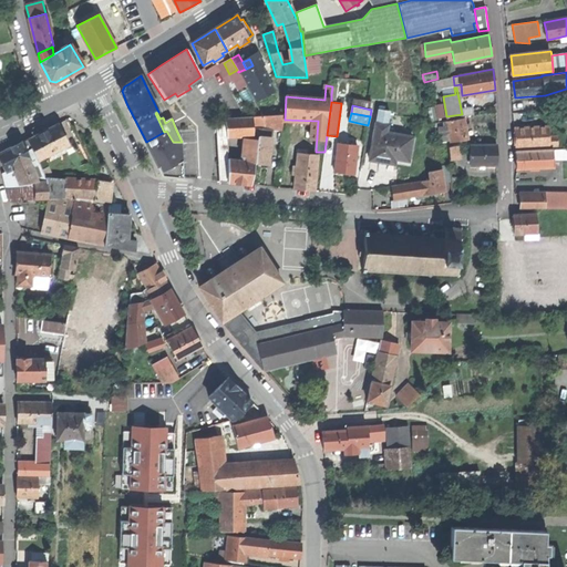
[(255,163),(257,163),(258,147),(260,147),(261,137),(263,137),(264,129),(254,129),(254,125),(284,123),(284,115),(254,116),(254,117),(224,120),(225,123),(226,134),(245,134),(243,161),(228,158),(228,175),(219,175),(219,182),(234,183),(251,185),(255,163)]
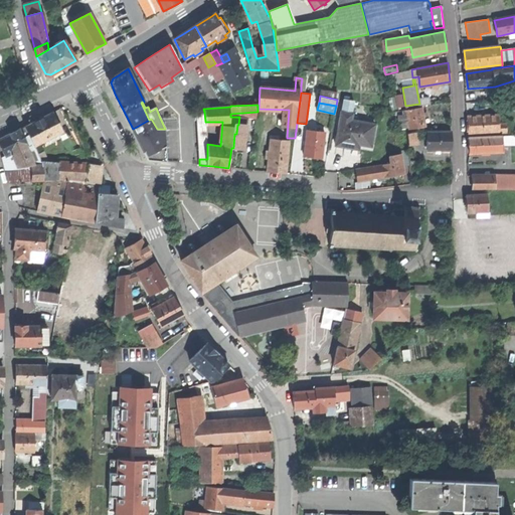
[(423,118),(420,108),(402,112),(403,116),(399,117),(400,124),(408,122),(410,131),(425,127),(423,118)]
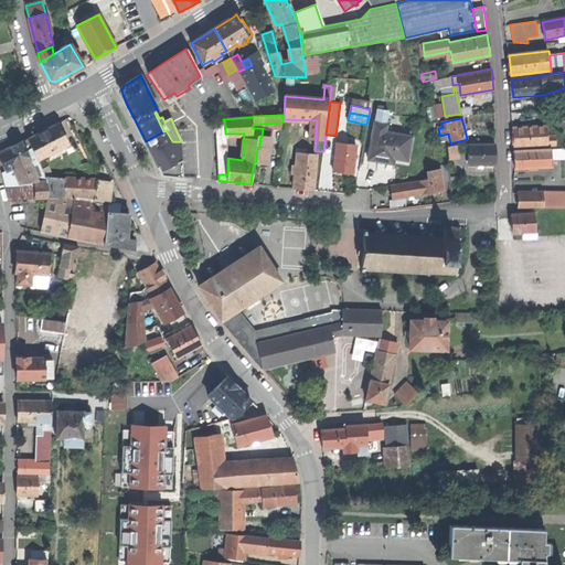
[(215,124),(219,174),(227,174),(227,158),(227,147),(225,134),(224,123),(215,124)]
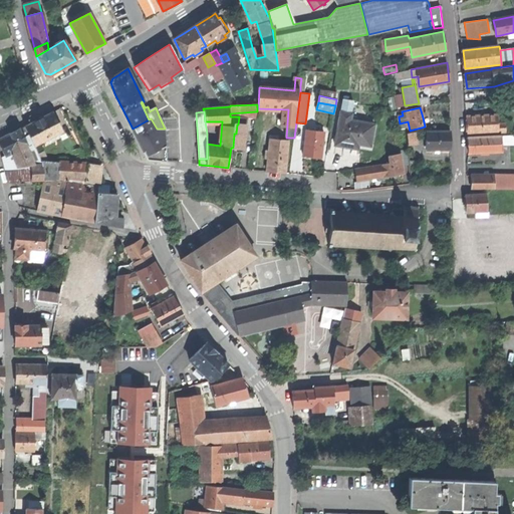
[(340,111),(339,117),(349,119),(350,113),(340,111)]
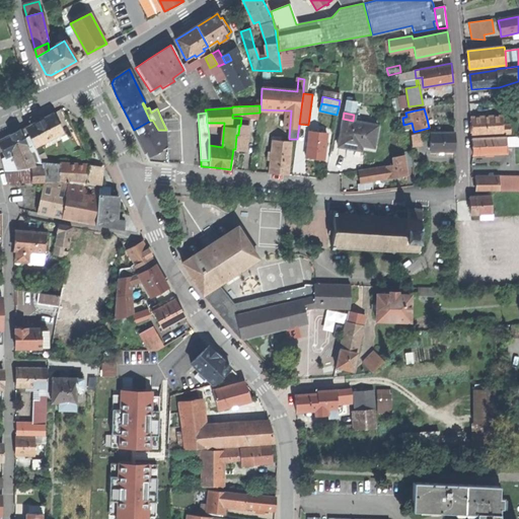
[(38,155),(45,152),(41,144),(63,133),(52,114),(48,116),(25,128),(38,155)]
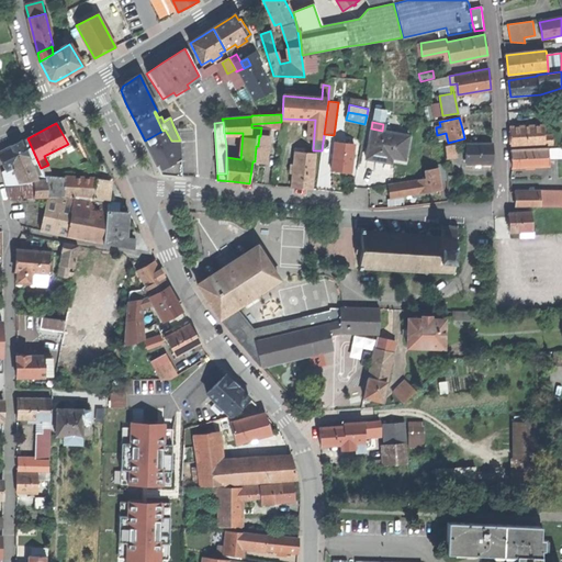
[(512,146),(552,144),(552,135),(544,135),(544,125),(510,126),(512,135),(512,146)]
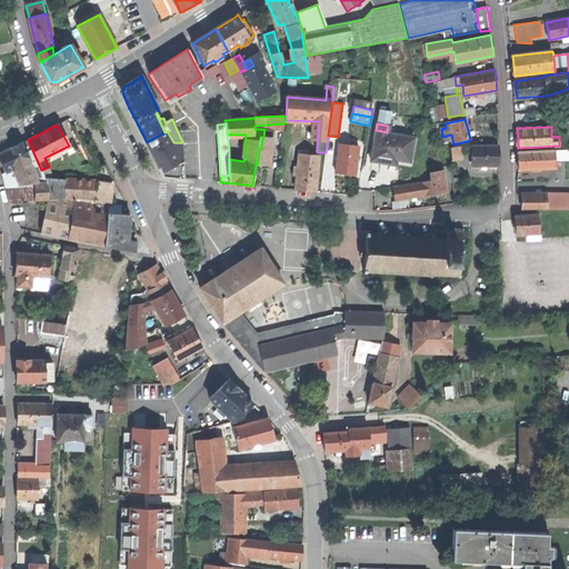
[(391,159),(409,161),(413,138),(387,132),(376,130),(370,160),(378,161),(390,163),(391,159)]
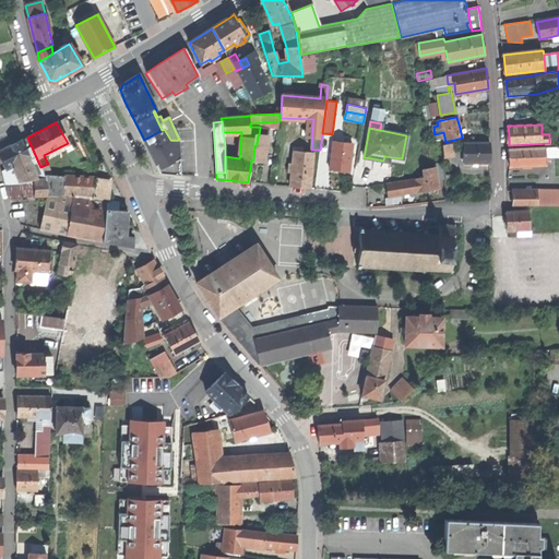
[(164,129),(162,130),(144,140),(161,174),(181,176),(179,140),(170,140),(164,129)]
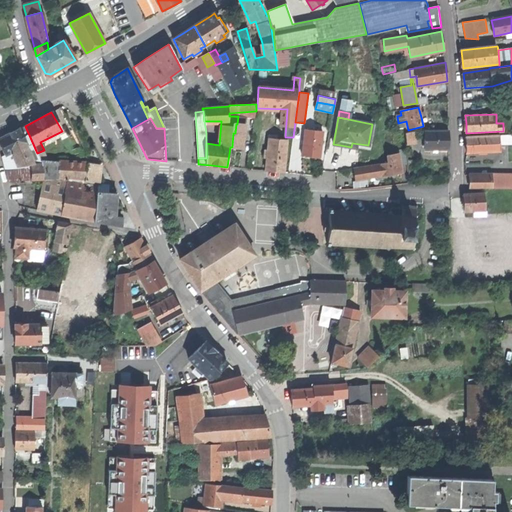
[(238,148),(242,149),(245,124),(237,124),(236,124),(235,133),(233,133),(232,147),(238,148)]
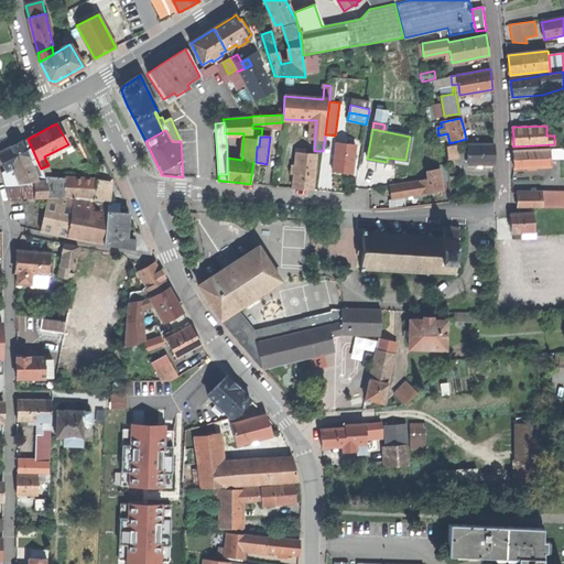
[(34,198),(47,197),(49,197),(49,187),(47,183),(39,184),(29,161),(26,160),(30,159),(21,142),(14,145),(0,152),(0,158),(7,171),(2,172),(7,187),(9,201),(34,198)]
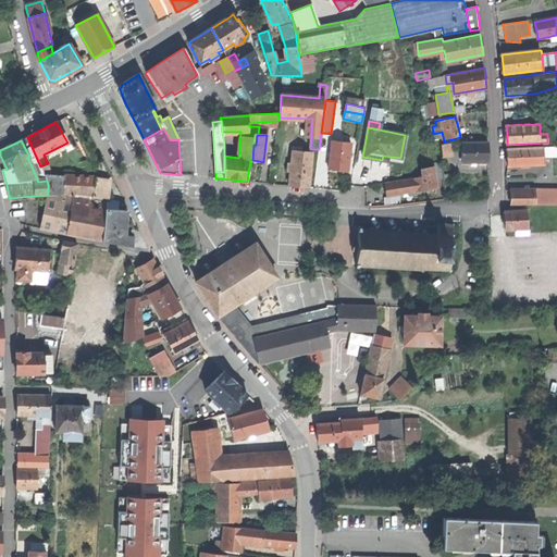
[(337,170),(347,171),(350,143),(331,141),(330,152),(330,159),(329,169),(337,170)]
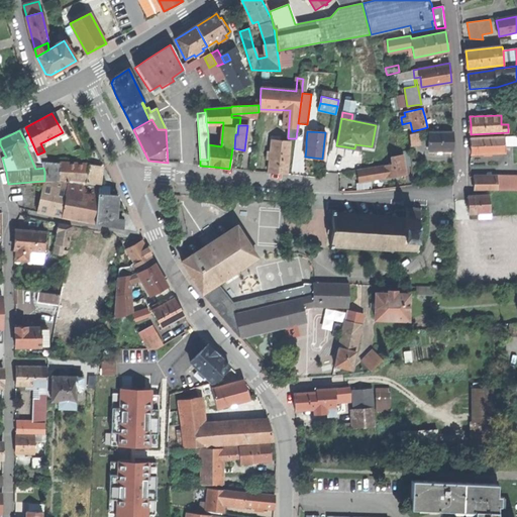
[(453,145),(453,131),(429,131),(429,150),(453,150),(453,145)]
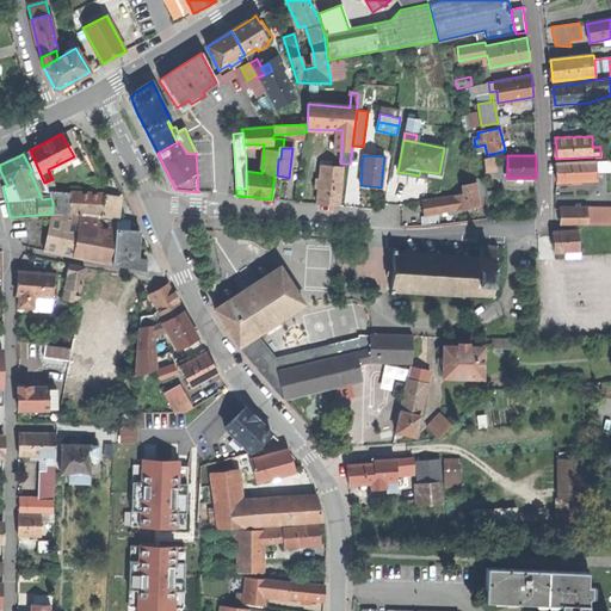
[(486,172),(497,171),(494,156),(483,159),(486,172)]
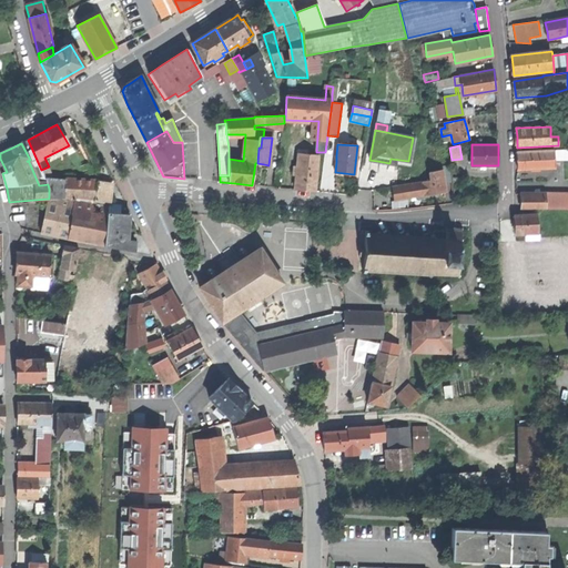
[(567,149),(554,150),(554,160),(567,159),(567,149)]
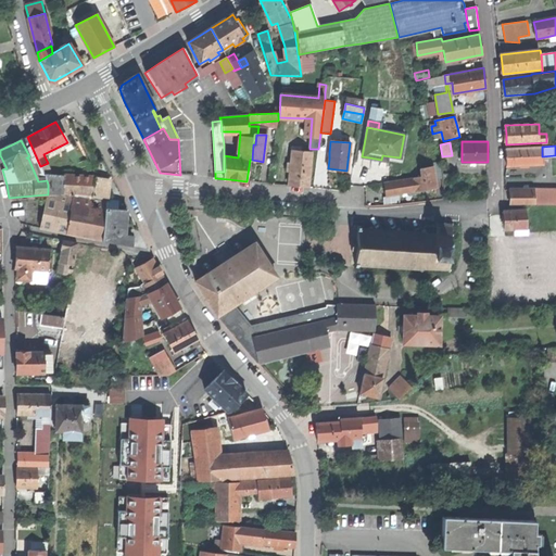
[(542,156),(542,147),(506,149),(506,156),(507,165),(542,164),(542,156)]
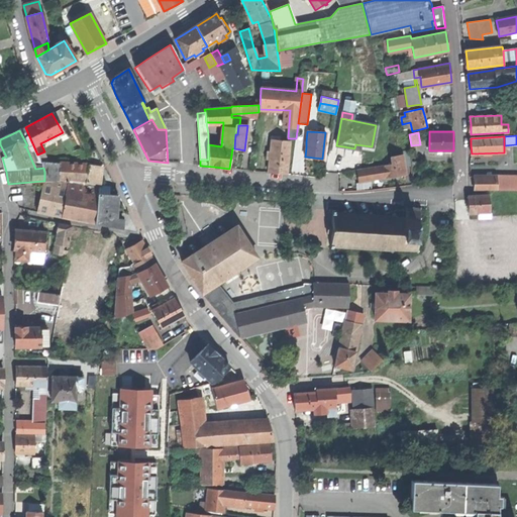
[(287,175),(290,141),(272,139),(268,173),(272,173),(287,175)]
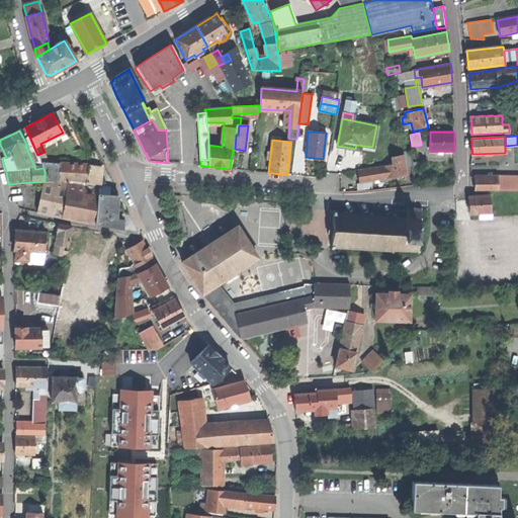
[(413,164),(411,149),(403,152),(403,156),(392,157),(393,164),(361,170),(362,177),(362,182),(389,178),(406,174),(405,166),(413,164)]
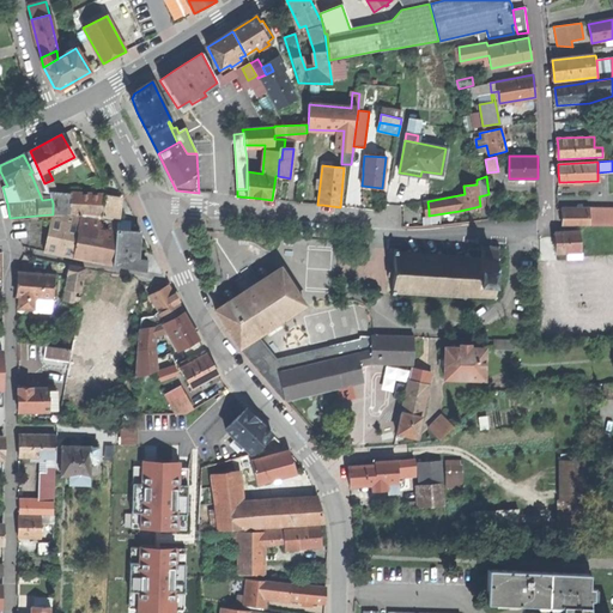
[(56,190),(53,180),(44,183),(49,193),(56,193),(56,190)]
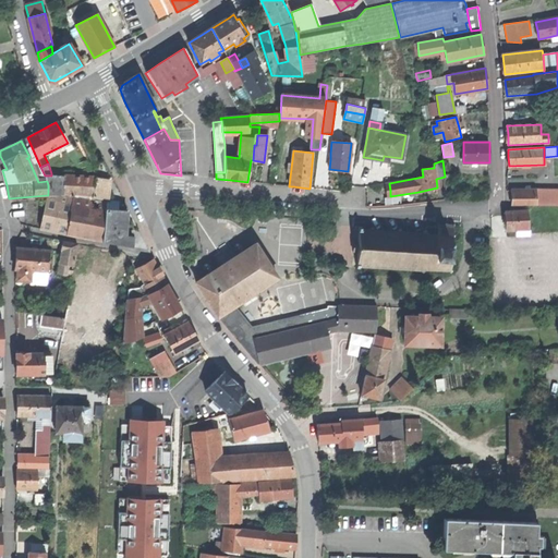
[(40,229),(102,241),(106,209),(107,199),(109,180),(96,178),(96,179),(93,179),(51,176),(45,176),(47,181),(48,185),(48,195),(47,195),(40,229)]
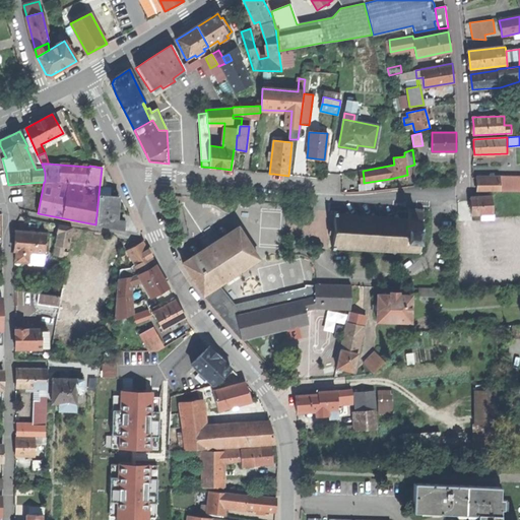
[(479,192),(519,191),(519,177),(502,178),(479,178),(479,183),(479,192)]
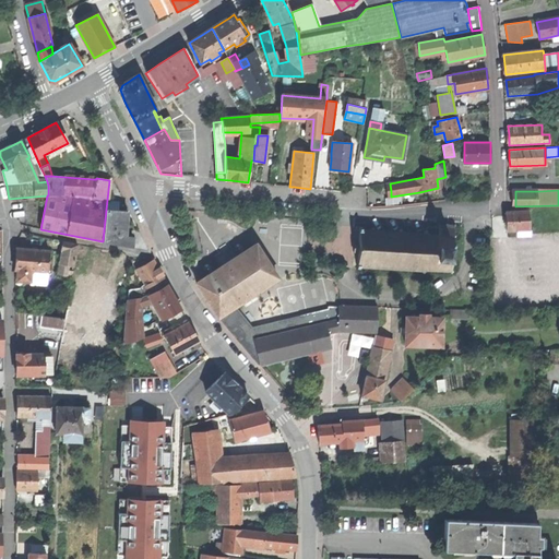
[(103,241),(133,247),(133,237),(121,236),(121,232),(126,232),(127,225),(128,212),(117,211),(116,214),(108,214),(108,210),(106,210),(103,241)]
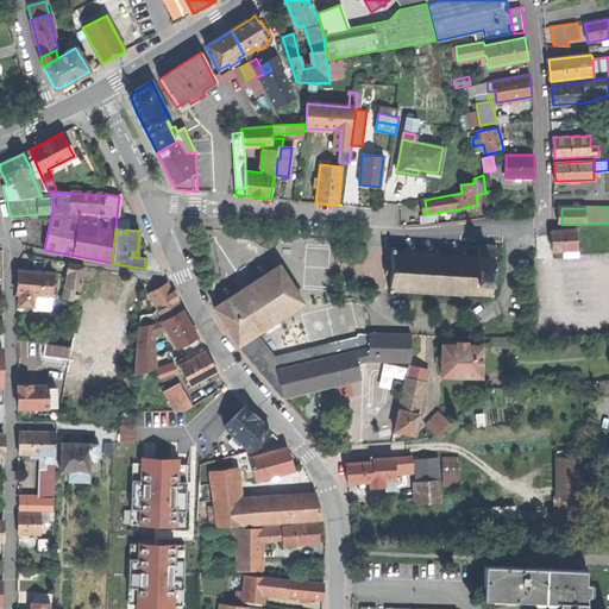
[(565,256),(578,255),(576,230),(552,231),(552,240),(553,250),(559,250),(559,252),(565,252),(565,256)]
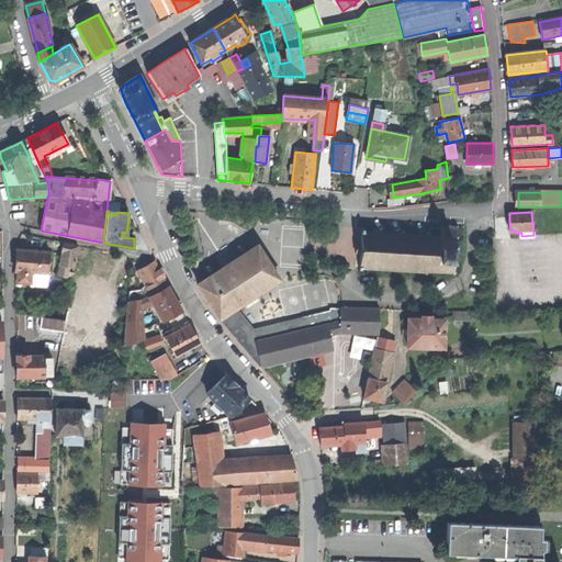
[(456,273),(453,270),(454,263),(458,263),(458,260),(454,260),(454,250),(459,250),(459,247),(456,247),(456,238),(458,238),(458,237),(456,237),(457,227),(450,226),(450,225),(449,225),(449,226),(444,226),(441,225),(439,227),(440,228),(429,227),(429,233),(427,233),(426,235),(404,234),(404,231),(402,231),(402,234),(377,233),(377,229),(374,229),(373,232),(364,232),(364,228),(362,228),(361,245),(357,244),(356,254),(361,254),(360,270),(362,270),(362,268),(425,271),(424,274),(427,274),(427,271),(451,272),(453,274),(456,273)]
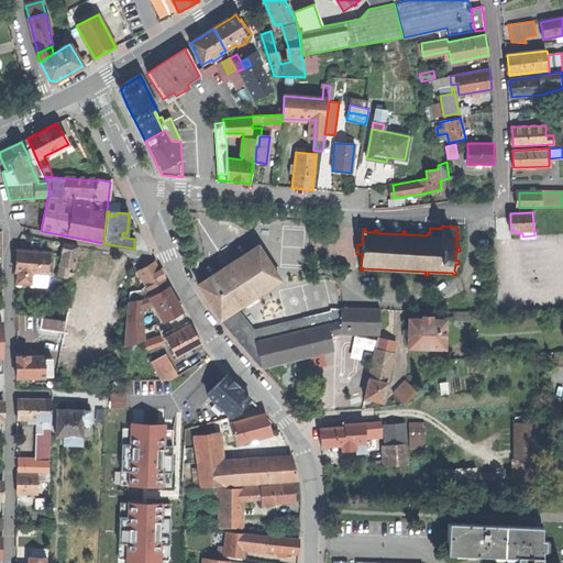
[(53,275),(53,280),(63,283),(64,277),(67,278),(69,267),(74,268),(78,245),(64,243),(62,252),(64,252),(59,276),(53,275)]
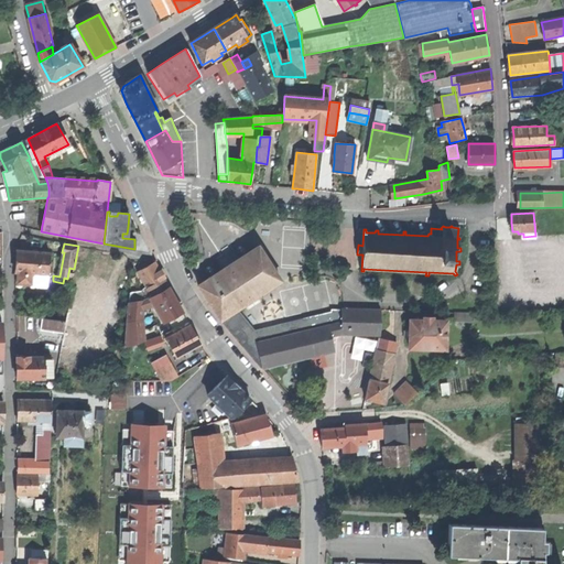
[(209,304),(220,320),(236,310),(281,281),(258,247),(202,283),(198,285),(209,304)]
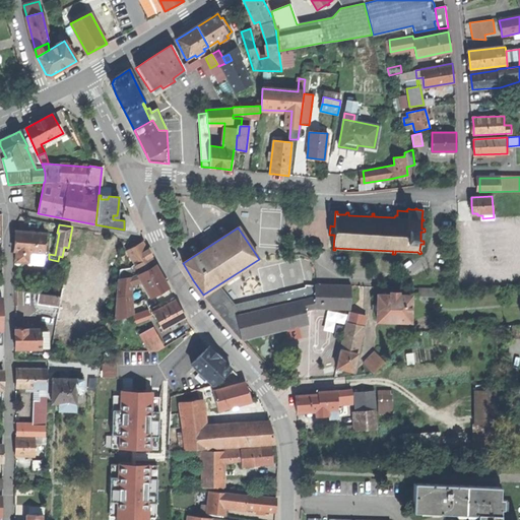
[(28,263),(29,252),(45,254),(46,233),(27,232),(15,231),(14,251),(16,251),(15,261),(28,263)]
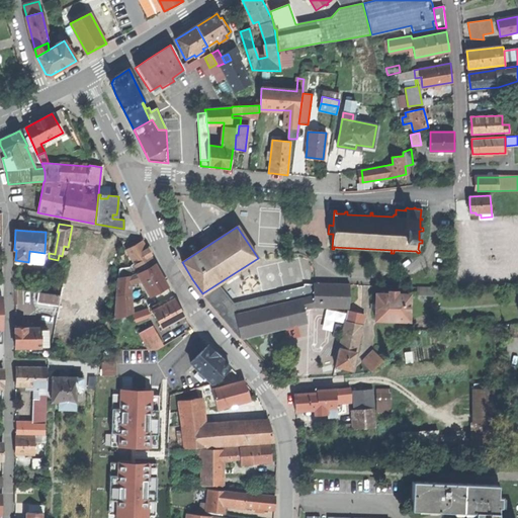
[(125,270),(125,276),(138,274),(155,264),(149,252),(142,241),(126,249),(139,269),(136,271),(134,267),(125,270)]
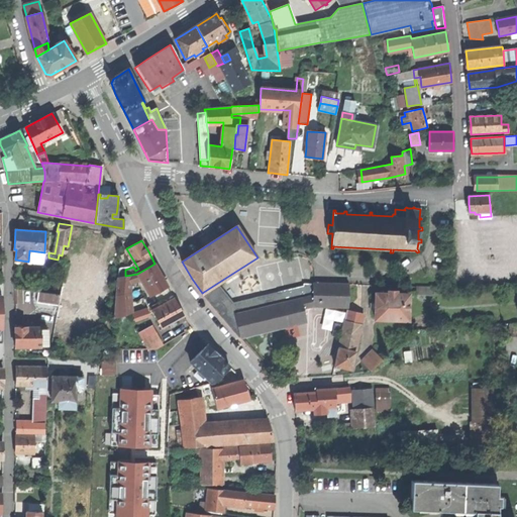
[(114,319),(132,312),(131,303),(149,295),(149,296),(168,286),(163,277),(154,264),(137,274),(125,276),(119,277),(114,319)]
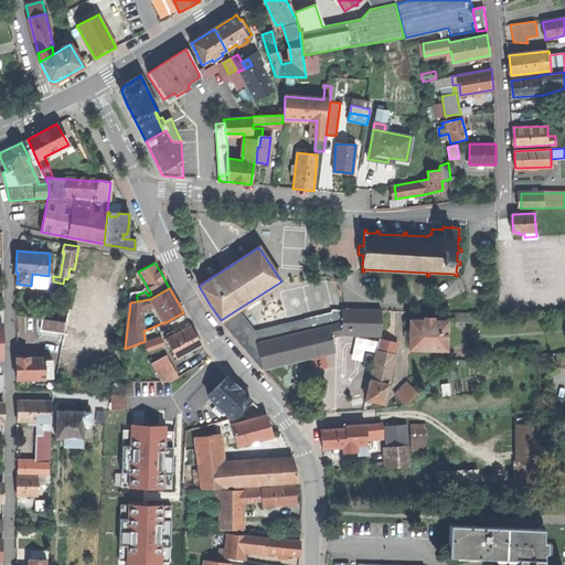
[(236,310),(221,320),(264,370),(334,353),(331,338),(342,336),(381,336),(382,311),(343,310),(343,313),(332,312),(330,313),(330,312),(308,317),(309,319),(311,330),(256,343),(238,321),(243,318),(236,310)]
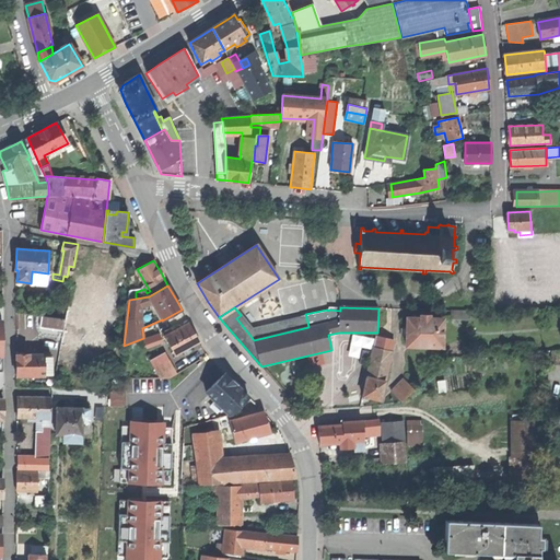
[(67,310),(66,319),(62,335),(61,343),(83,348),(85,334),(93,336),(97,315),(89,314),(67,310)]
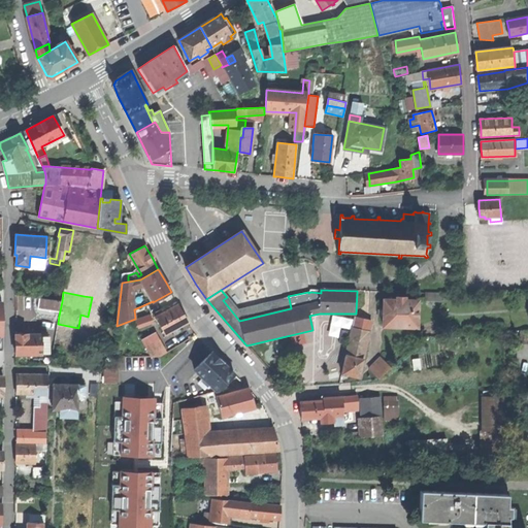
[(59,316),(62,301),(34,297),(33,302),(36,311),(41,317),(42,315),(52,317),(52,314),(59,316)]
